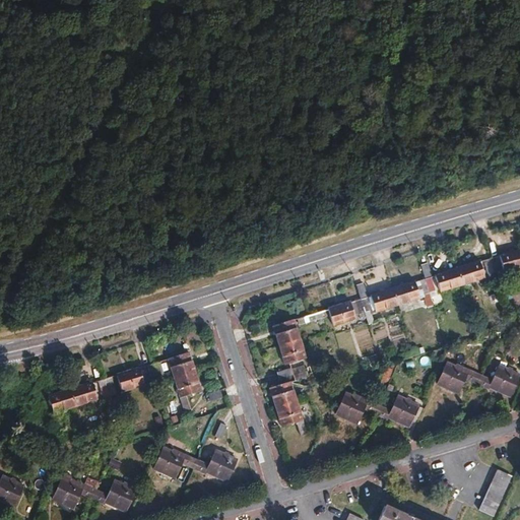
[(519,267),(519,249),(489,257),(489,258),(493,271),(497,284),(497,287),(508,284),(505,275),(500,276),(499,270),(504,269),(505,271),(519,267)]
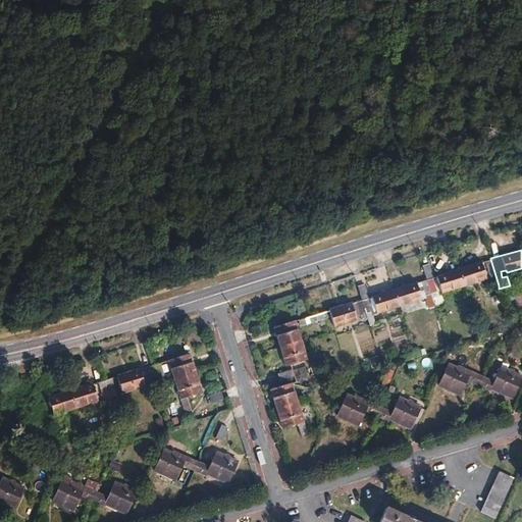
[(484,261),(488,274),(490,274),(494,272),(490,259),(484,261)]
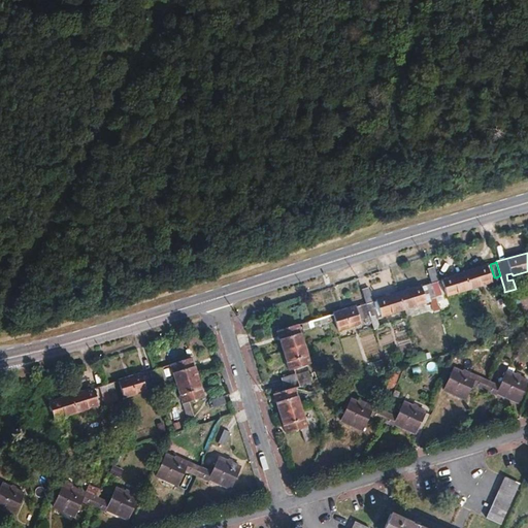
[(491,282),(486,265),(463,272),(468,289),(491,282)]
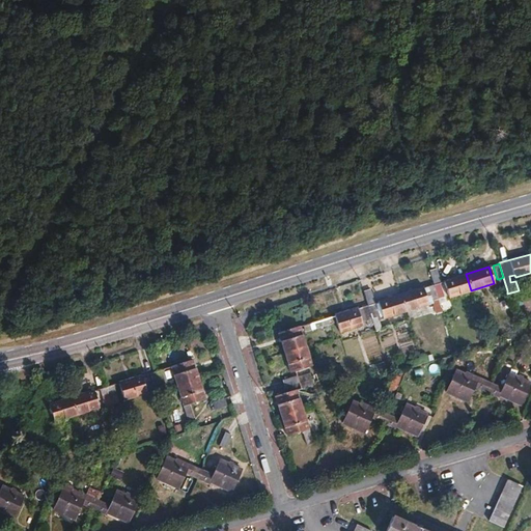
[(471,290),(466,274),(443,281),(443,282),(440,283),(436,270),(428,272),(432,285),(437,299),(442,314),(453,311),(449,298),(471,290)]
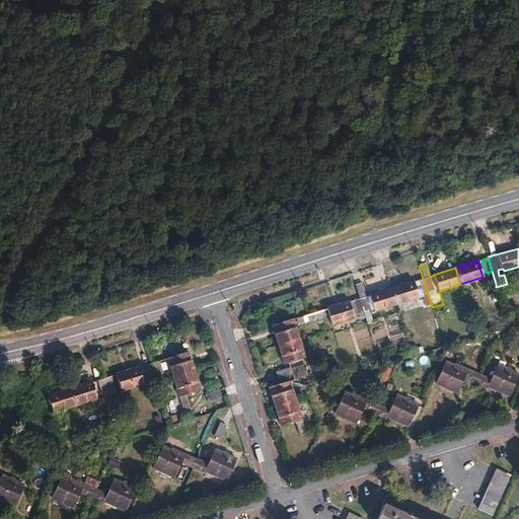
[(418,281),(421,293),(422,293),(427,292),(423,279),(418,281)]
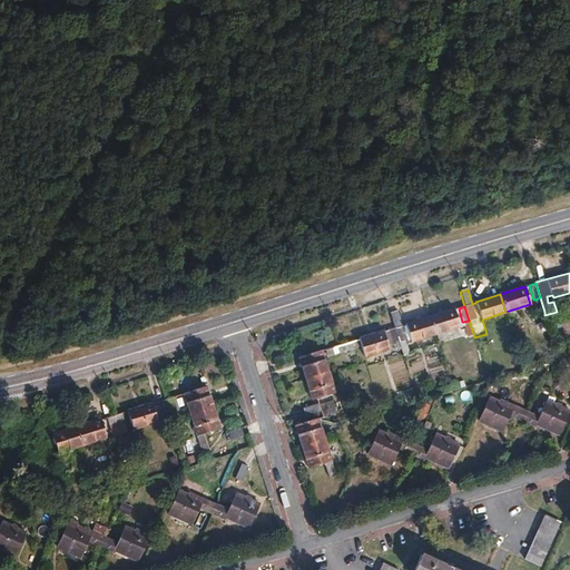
[(459,326),(453,308),(430,316),(435,334),(459,326)]
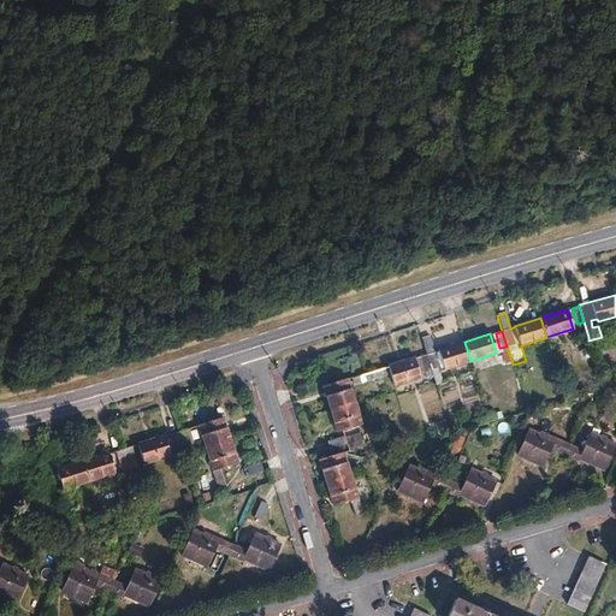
[(425,355),(431,371),(438,368),(433,353),(436,353),(430,336),(420,339),(425,355)]
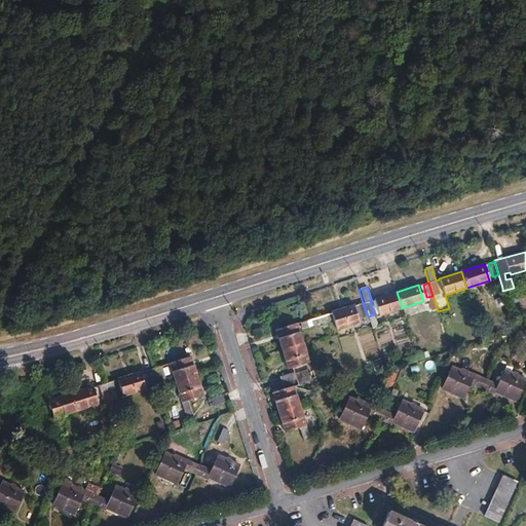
[(397,292),(373,299),(378,315),(402,308),(397,292)]
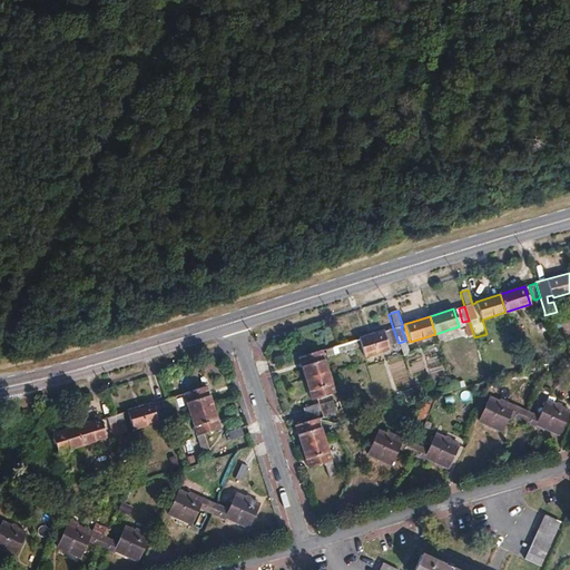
[(474,337),(469,321),(463,322),(469,340),(474,337)]
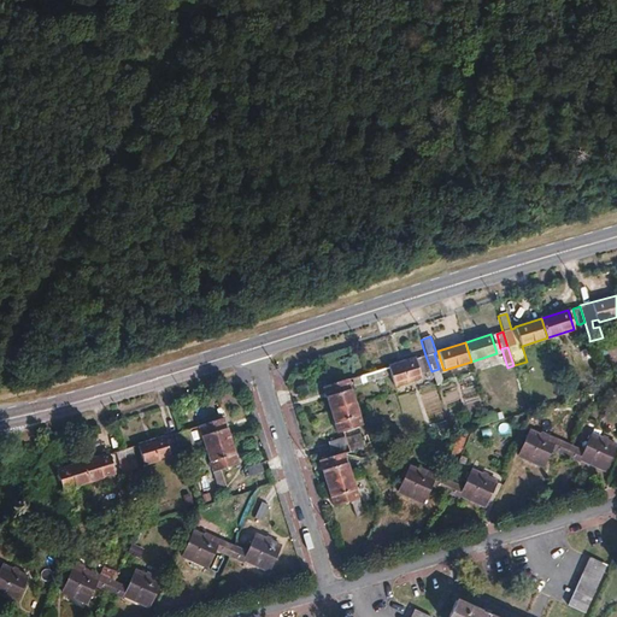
[(432,371),(425,356),(419,357),(424,374),(432,371)]
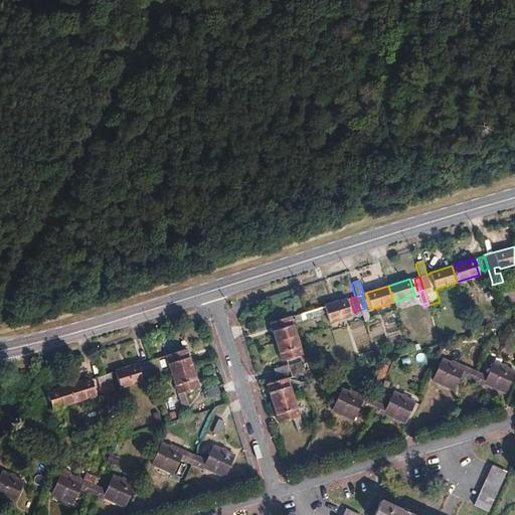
[(346,299),(323,306),(328,323),(351,316),(346,299)]
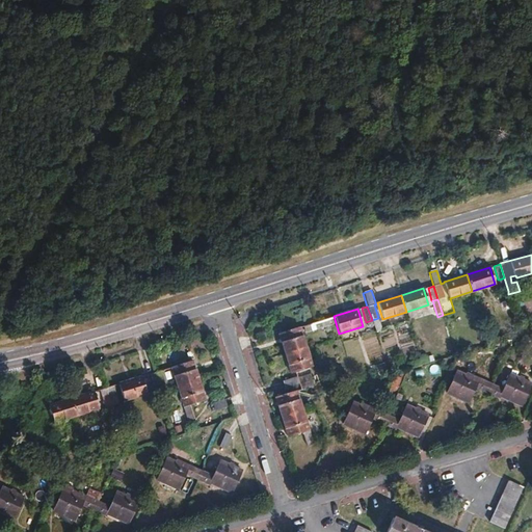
[(317,321),(315,315),(301,319),(303,326),(311,324),(313,331),(329,326),(327,319),(317,321)]
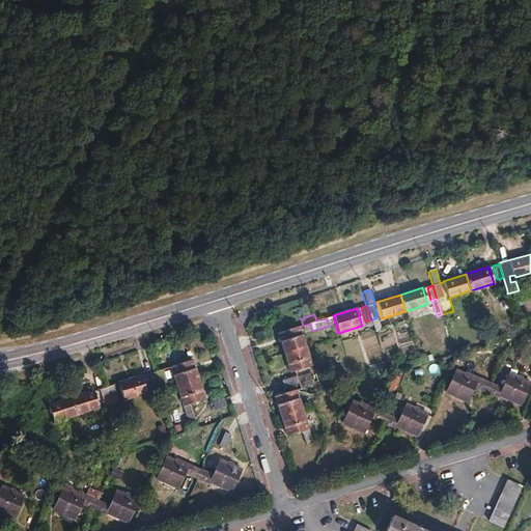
[(284,353),(305,346),(299,327),(277,333),(284,353)]
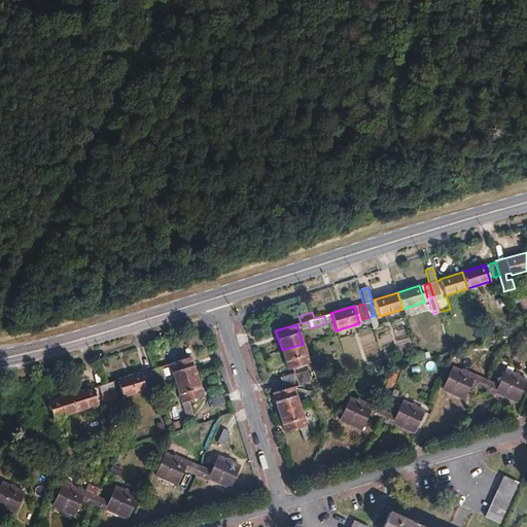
[(489,342),(495,340),(490,324),(484,326),(489,342)]
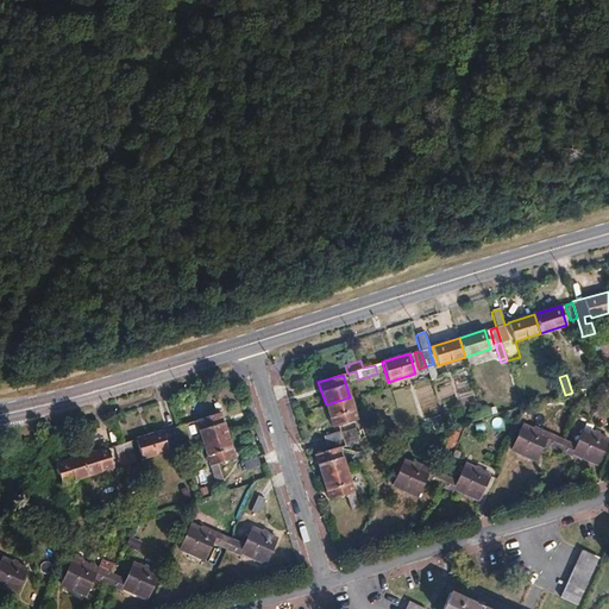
[(326,405),(333,427),(357,420),(350,397),(326,405)]
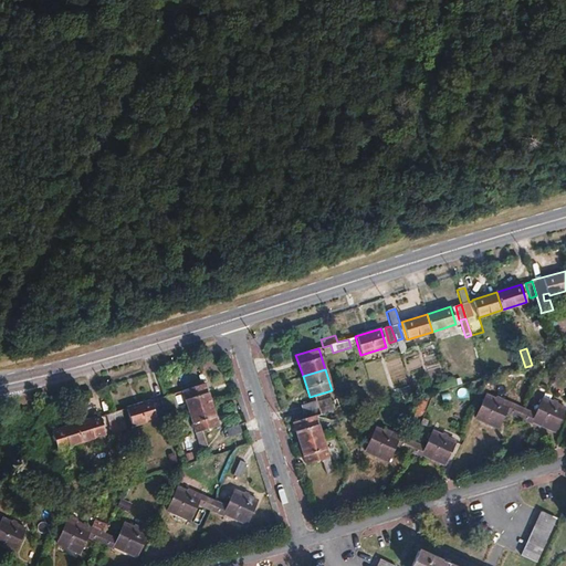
[(450,388),(457,386),(454,379),(448,380),(450,388)]
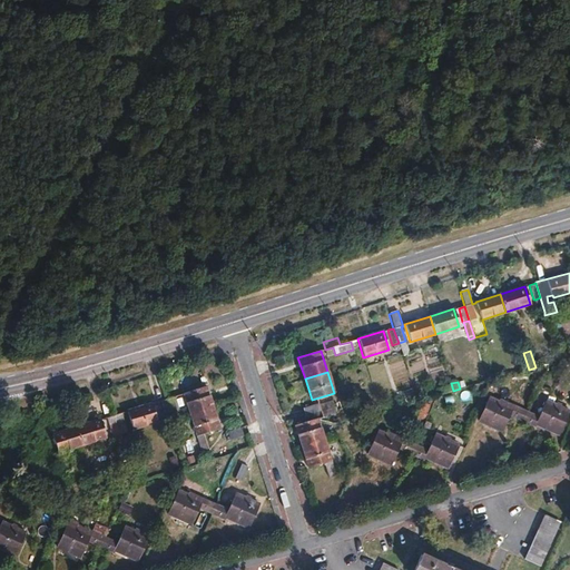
[(212,408),(205,385),(183,393),(189,414),(212,408)]
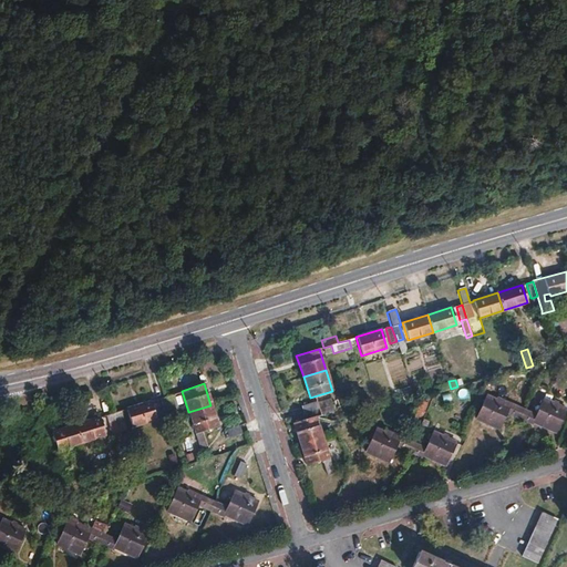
[(176,408),(172,393),(165,395),(171,410),(176,408)]
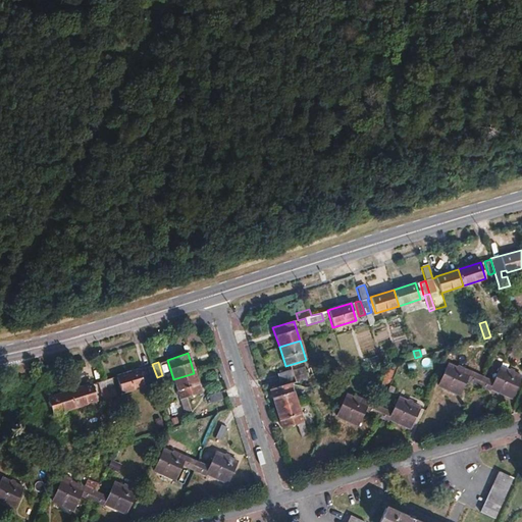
[(157,377),(152,364),(147,366),(151,379),(157,377)]
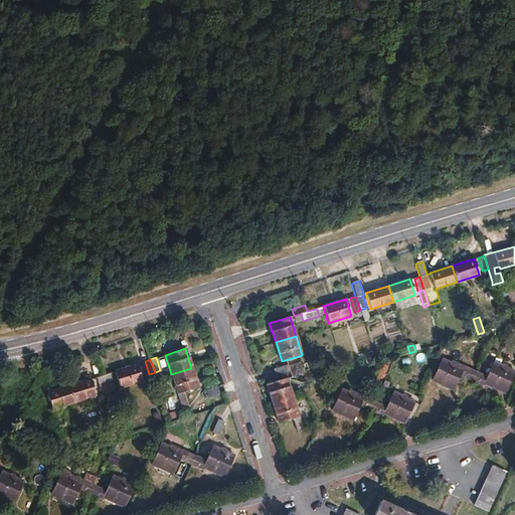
[(463,366),(462,369),(440,359),(431,381),(453,390),(460,373),(465,375),(464,378),(470,381),(475,371),(463,366)]
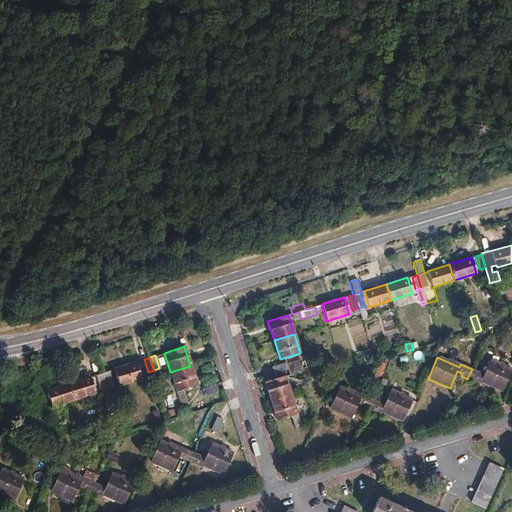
[(289,369),(301,365),(299,358),(272,367),(274,374),(289,369)]
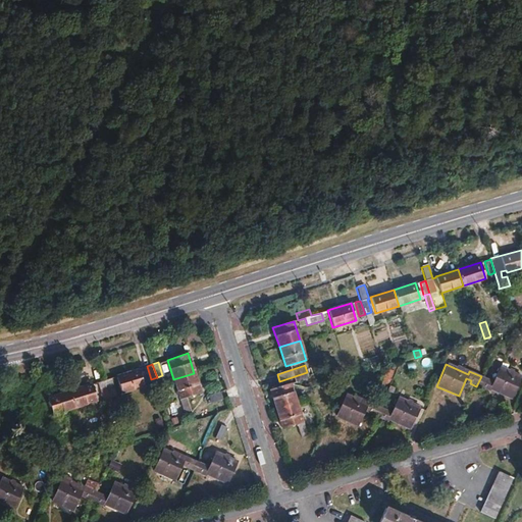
[(500,367),(492,381),(481,376),(476,386),(484,389),(485,386),(511,398),(521,376),(500,367)]
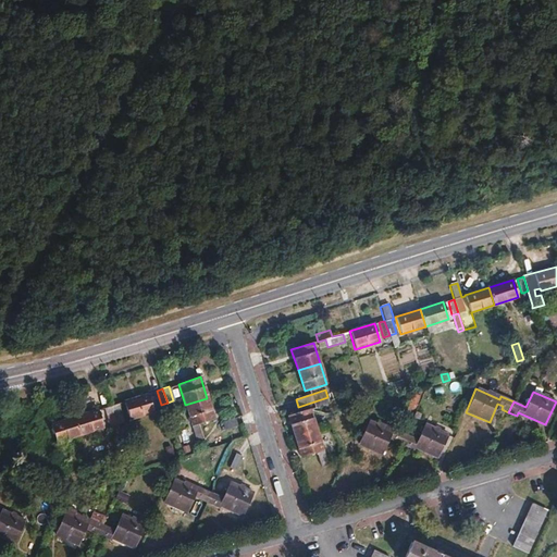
[(147,394),(123,400),(128,419),(152,411),(147,394)]
